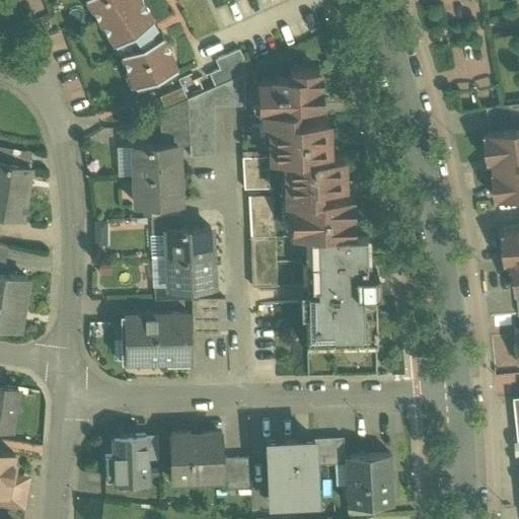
[(87,0),(115,42),(152,18),(153,17),(141,0),(87,0)]
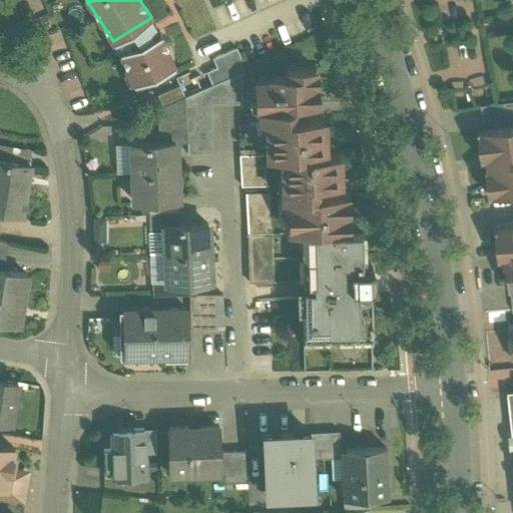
[(150,18),(113,41),(119,50),(151,36),(147,31),(155,26),(150,18)]
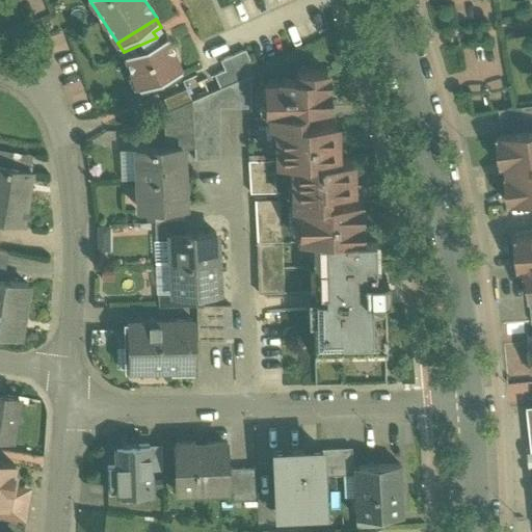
[(157,37),(124,52),(138,86),(181,68),(166,33),(157,37)]
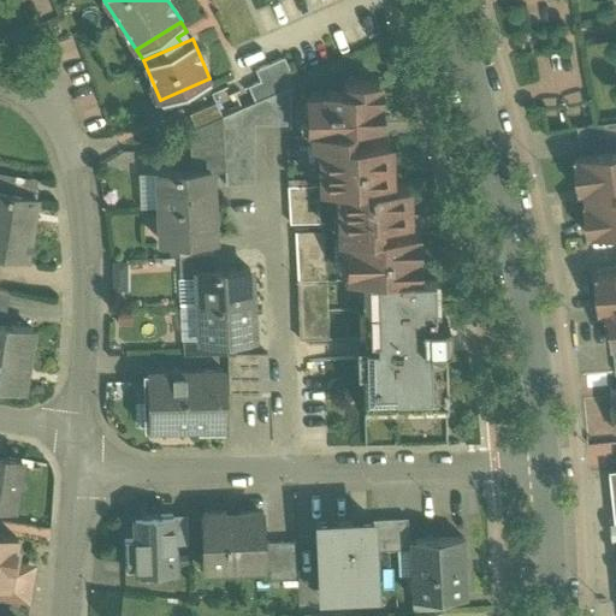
[(284,58),(256,71),(260,82),(248,87),(255,102),(291,87),(296,84),(284,58)]
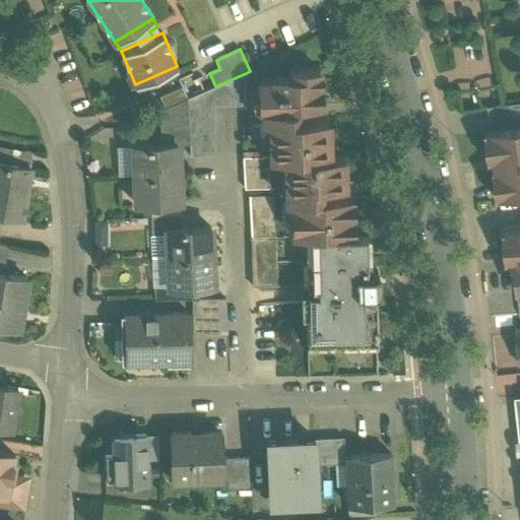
[(272,121),(297,118),(297,106),(319,105),(318,69),(274,70),(275,81),(257,82),(257,84),(260,84),(261,109),(257,109),(258,111),(263,110),(263,121),(272,121)]
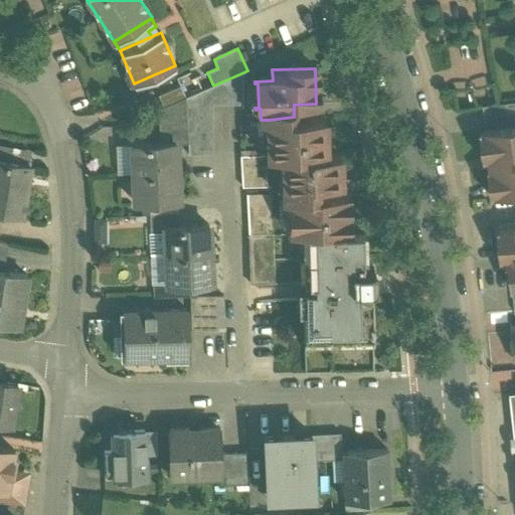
[(213,86),(185,98),(188,144),(188,156),(212,154),(212,105),(243,105),(243,72),(213,86)]
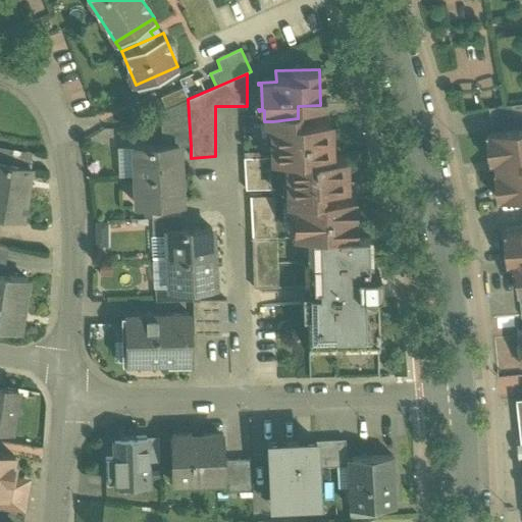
[(183,88),(160,97),(165,108),(188,99),(183,88)]
